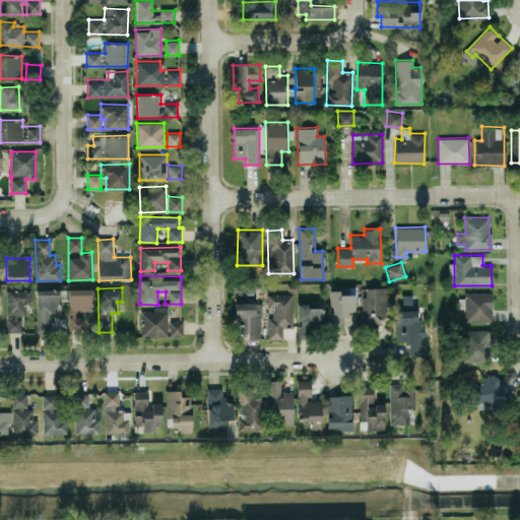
[(385,287),(362,287),(363,326),(386,325),(385,287)]
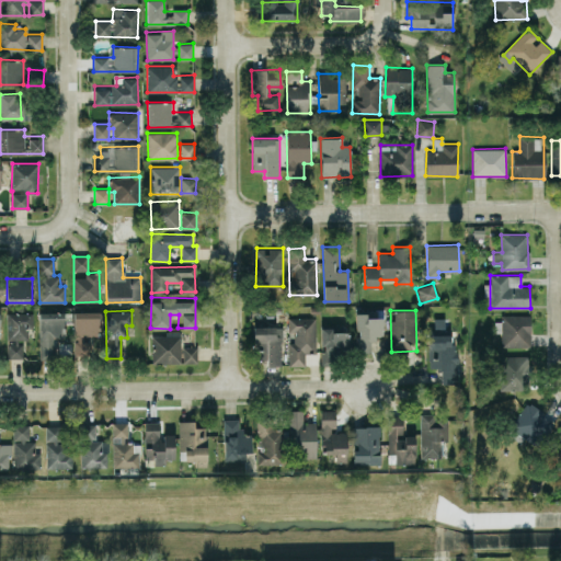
[(38,357),(55,357),(56,336),(64,336),(64,312),(38,311),(38,357)]
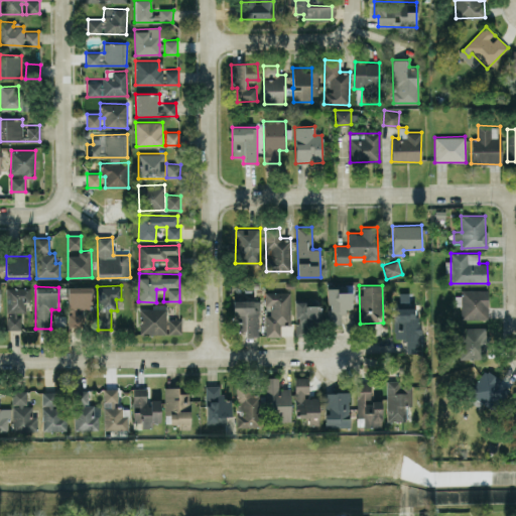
[(68,308),(91,308),(92,295),(96,295),(97,286),(69,286),(68,308)]
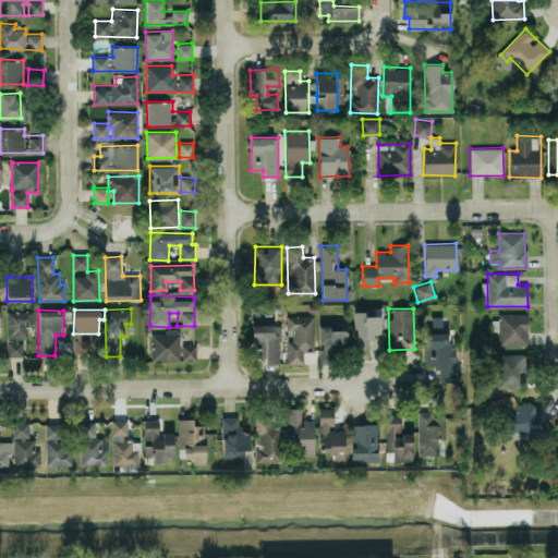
[(8,356),(23,355),(23,338),(27,337),(27,326),(33,326),(33,311),(7,312),(8,356)]
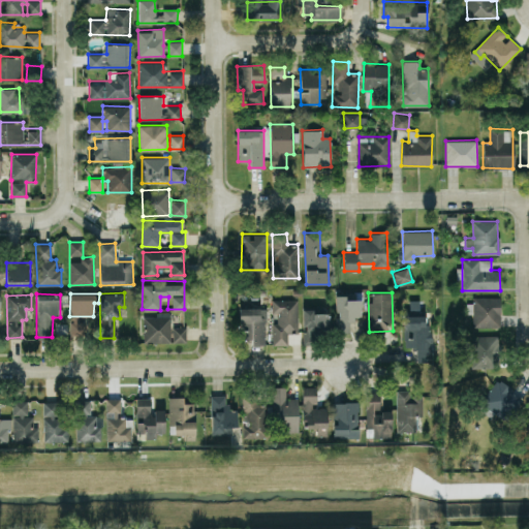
[(361,316),(360,297),(335,298),(336,332),(356,332),(355,316),(361,316)]
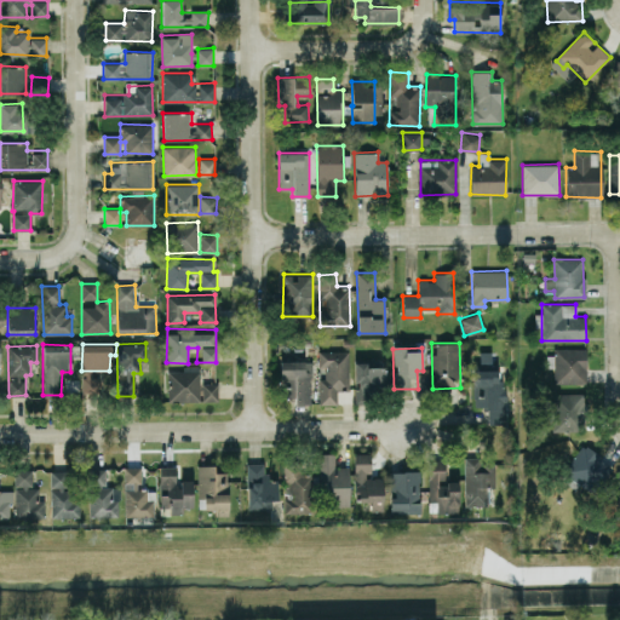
[(586,349),(546,349),(547,367),(554,367),(554,383),(586,382),(586,349)]
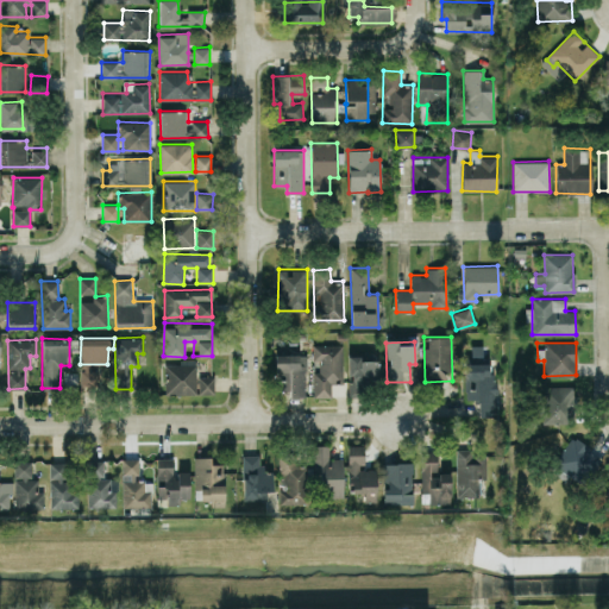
[(313,397),(331,397),(331,381),(341,381),(343,344),(313,344),(313,359),(320,359),(320,371),(313,371),(313,397)]
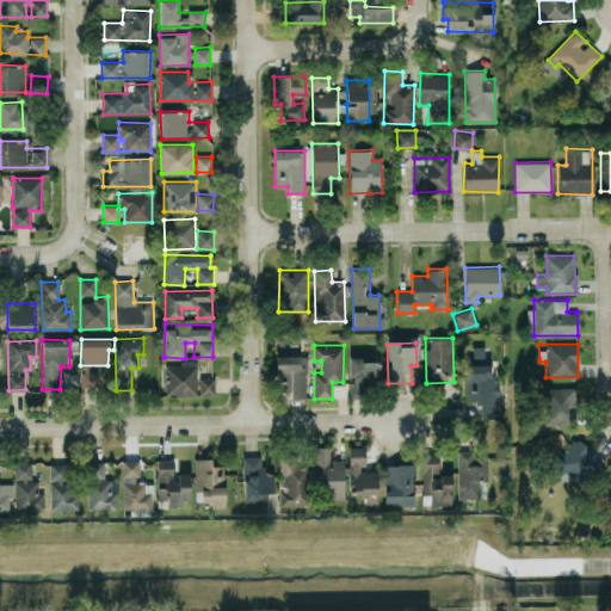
[(306,397),(307,356),(277,355),(276,392),(289,392),(289,397),(306,397)]
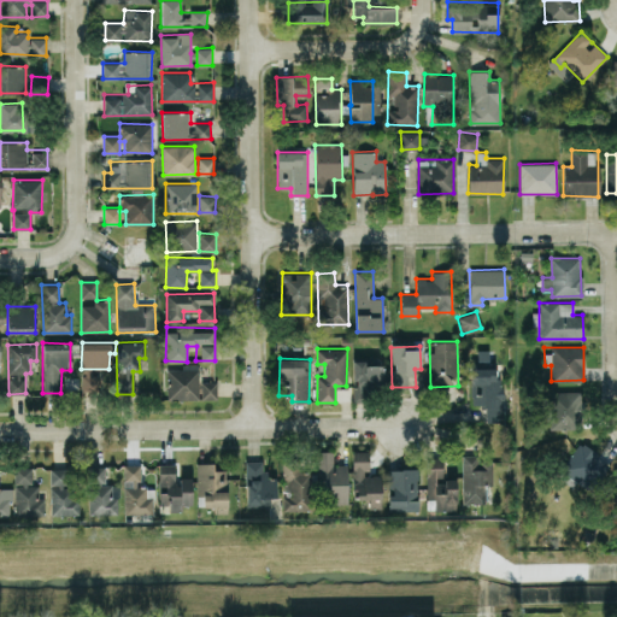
[(353,362),(352,385),(380,386),(381,363),(353,362)]
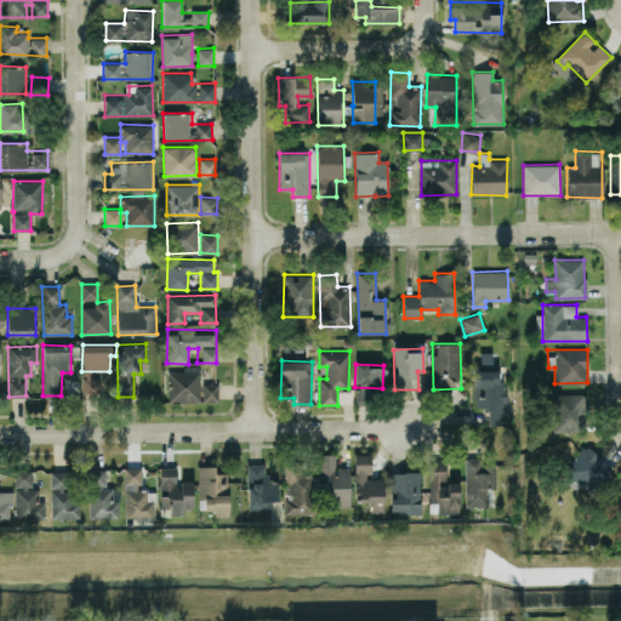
[(488,425),(506,423),(505,380),(497,380),(497,368),(473,369),(474,408),(488,406),(488,425)]
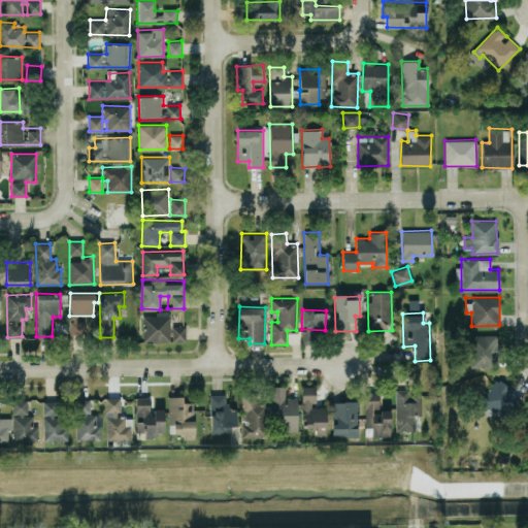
[(142,341),(170,341),(170,316),(142,316),(142,341)]
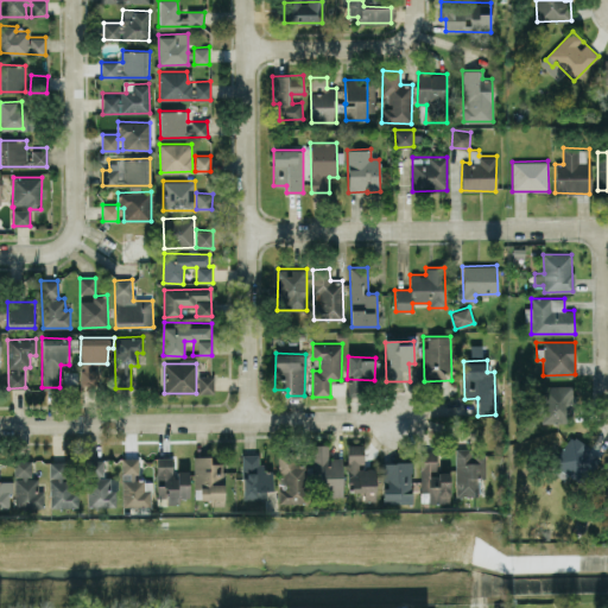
[(81,385),(96,386),(96,369),(81,368),(81,385)]
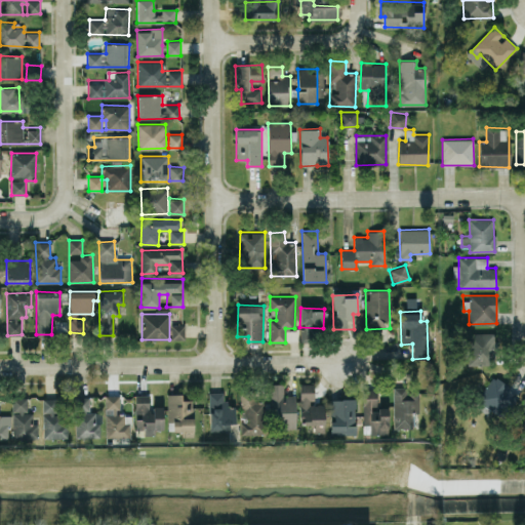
[(185,325),(171,324),(170,338),(184,339),(185,325)]
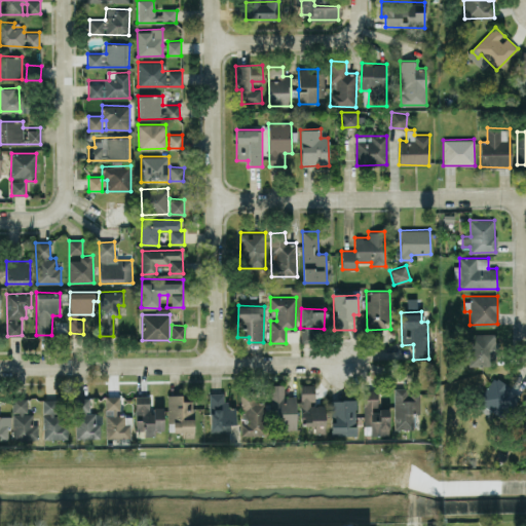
[(488,366),(488,334),(468,333),(467,365),(488,366)]
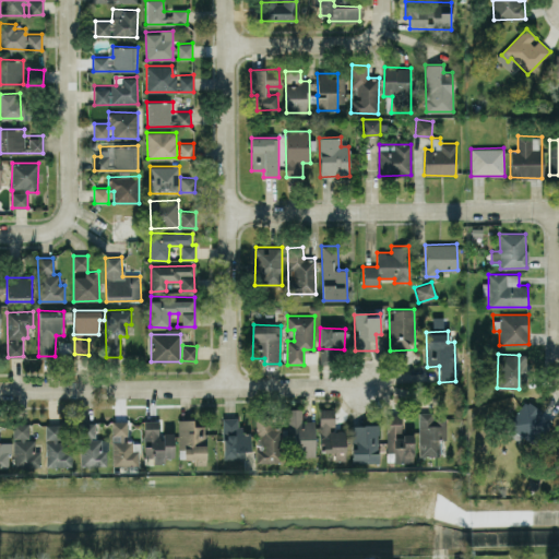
[(507,426),(533,443),(549,416),(524,400),(507,426)]
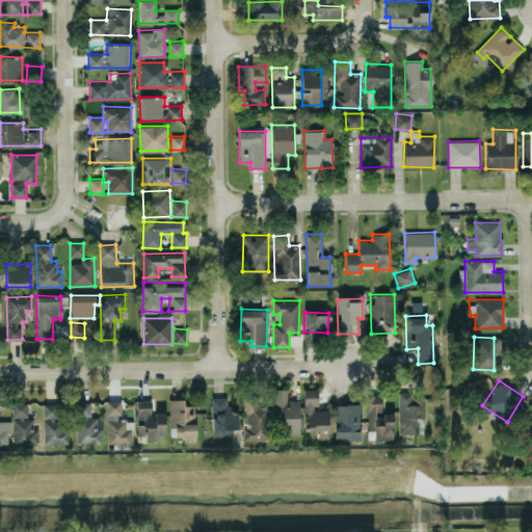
[(243,440),(268,440),(268,424),(277,424),(277,433),(299,433),(299,400),(287,400),(287,389),(273,389),(273,406),(260,406),(260,398),(243,398),(243,440)]
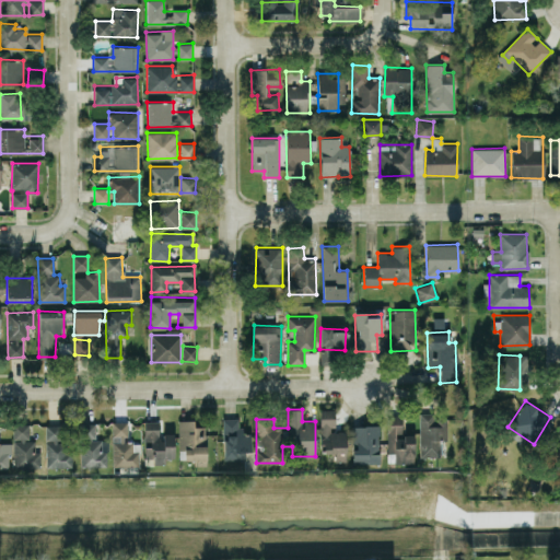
[(321,409),(321,453),(335,452),(335,461),(346,461),(345,431),(334,432),(334,409),(321,409)]
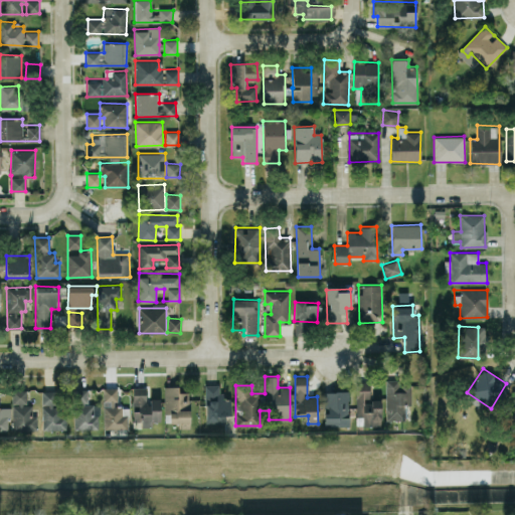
[(411,404),(410,384),(398,384),(398,379),(384,380),(386,420),(404,419),(404,404),(411,404)]
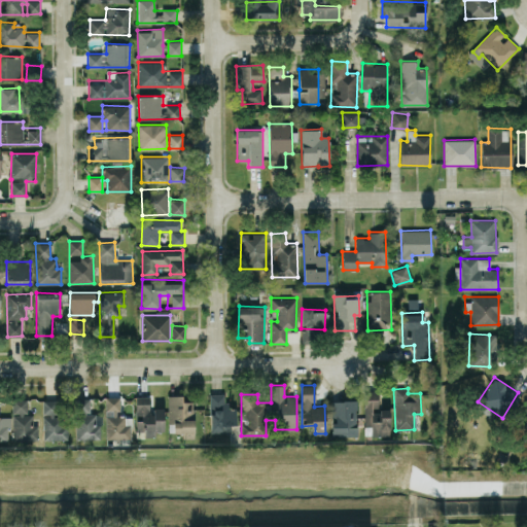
[(389,435),(388,409),(379,409),(378,391),(363,391),(364,435),(389,435)]
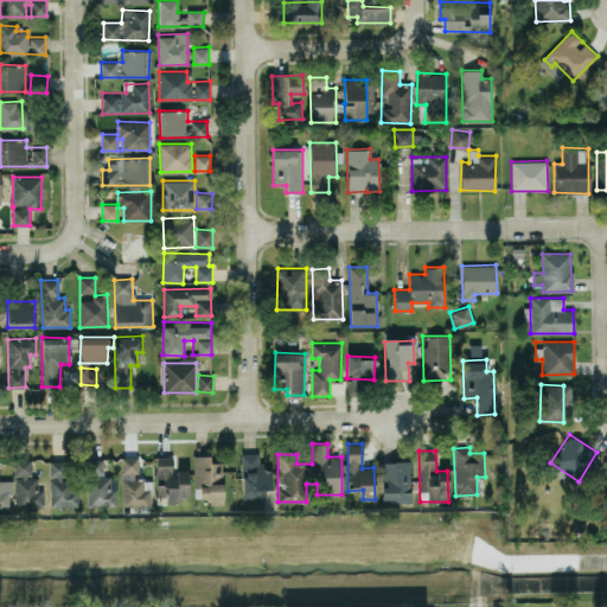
[(270,470),(260,470),(260,454),(242,453),(241,496),(270,497),(270,470)]
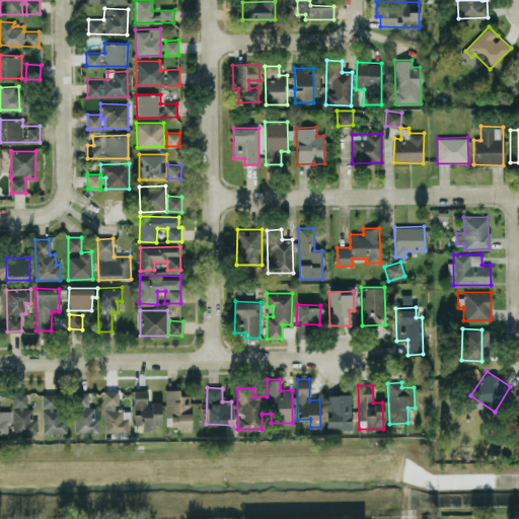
[(165,389),(166,426),(179,425),(180,432),(191,431),(190,395),(178,395),(178,389),(165,389)]
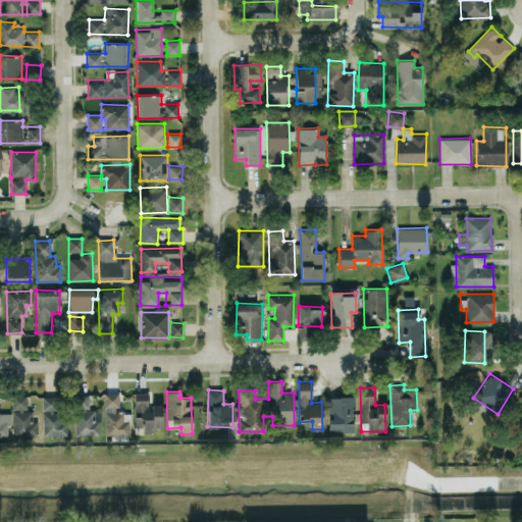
[(129,420),(123,420),(123,409),(119,409),(119,393),(105,393),(105,435),(129,434),(129,420)]
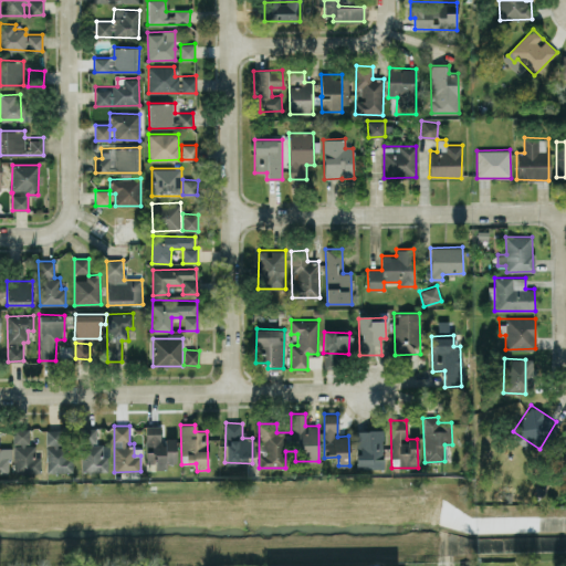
[(176,438),(161,438),(161,426),(146,426),(146,448),(146,462),(155,462),(155,470),(166,470),(166,463),(176,462),(176,438)]
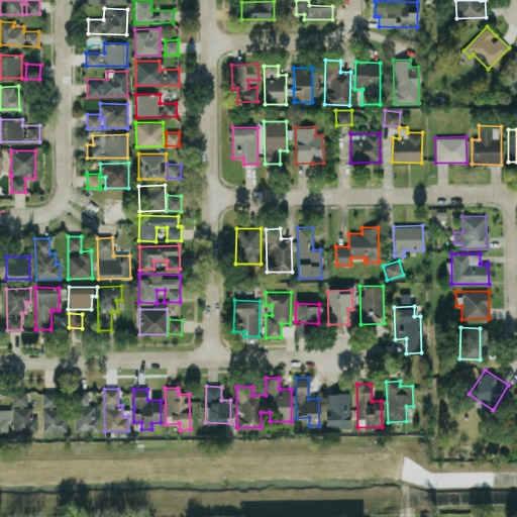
[(73,430),(98,431),(99,406),(89,406),(89,391),(75,390),(73,430)]
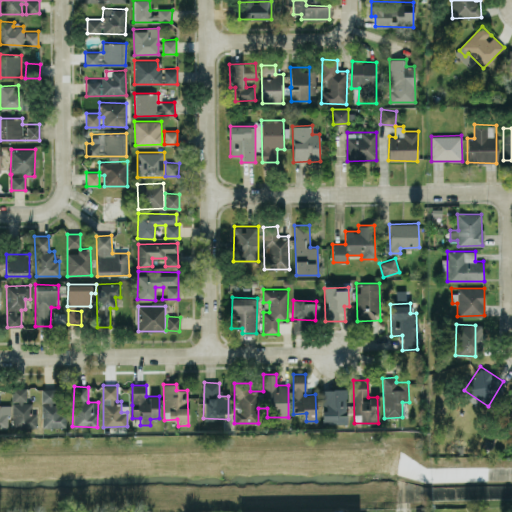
[(12,428),(36,427),(36,413),(32,413),(31,403),(27,403),(26,388),(11,388),(12,428)]
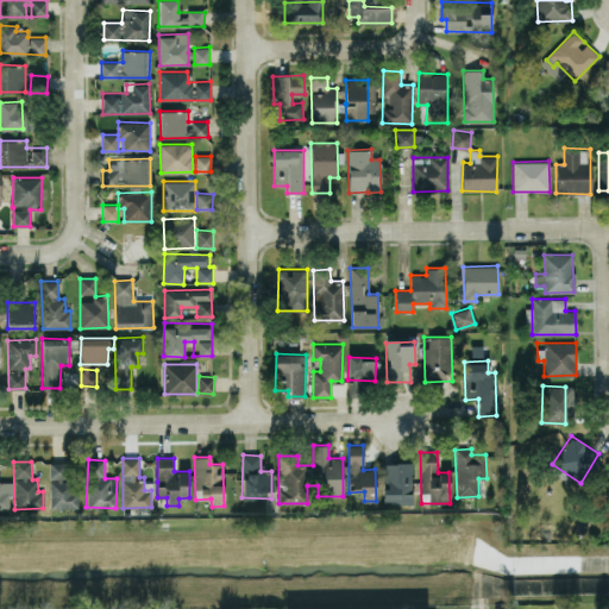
[(383,504),(412,503),(410,462),(384,463),(385,488),(383,488),(383,504)]
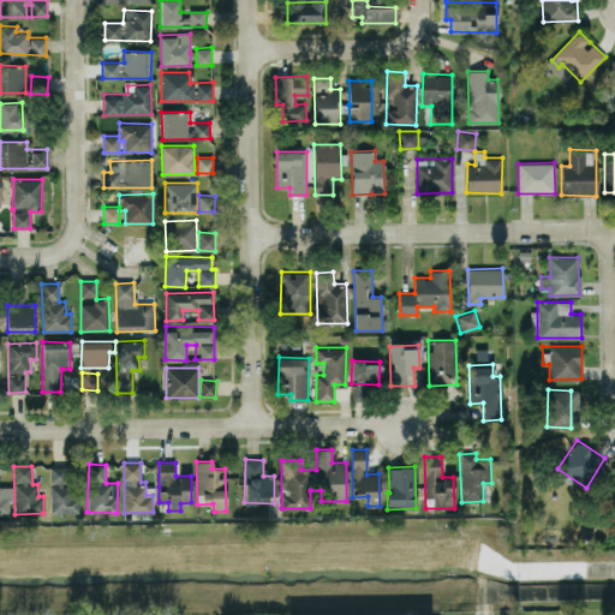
[(77,513),(77,487),(66,487),(66,469),(51,469),(49,513),(77,513)]
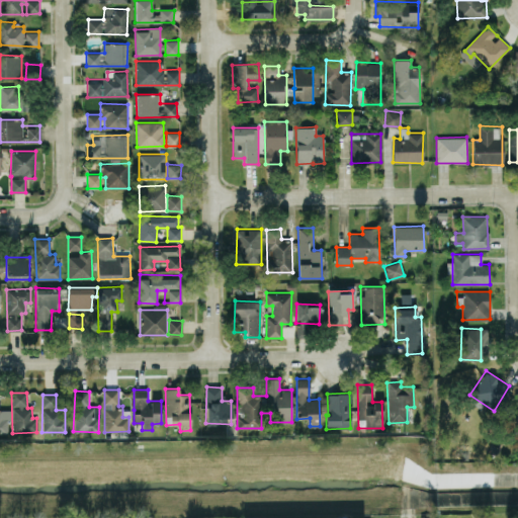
[(0,432),(8,433),(7,419),(11,418),(11,410),(0,409),(0,432)]
